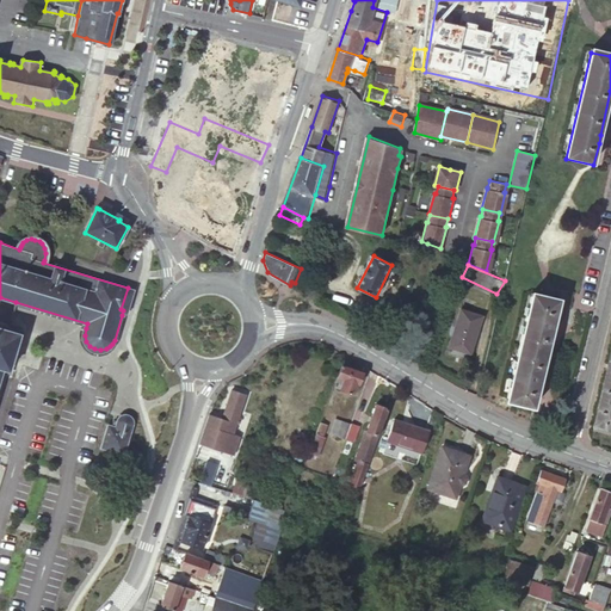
[(121,309),(123,310),(129,312),(135,290),(128,288),(121,309)]
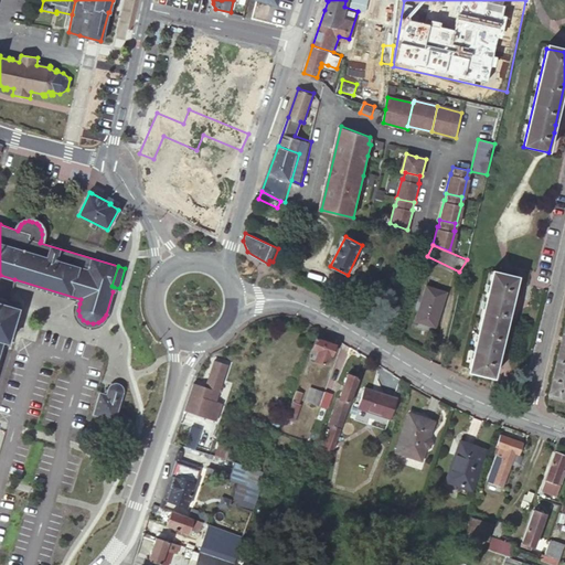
[(494,377),(499,356),(501,349),(511,308),(512,299),(518,278),(492,273),(469,372),(494,377)]
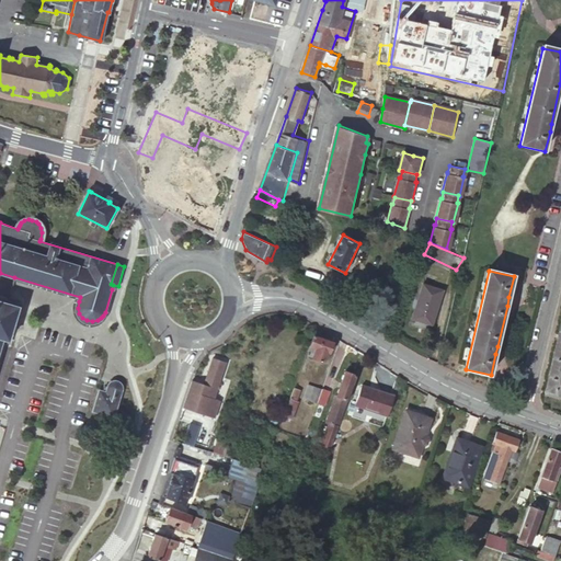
[(411,313),(430,321),(441,288),(423,282),(411,313)]
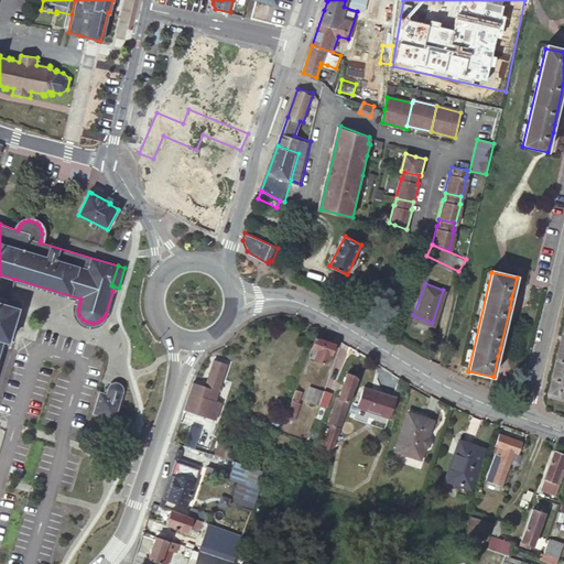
[(0,343),(4,331),(11,332),(18,308),(7,305),(0,303),(0,343)]
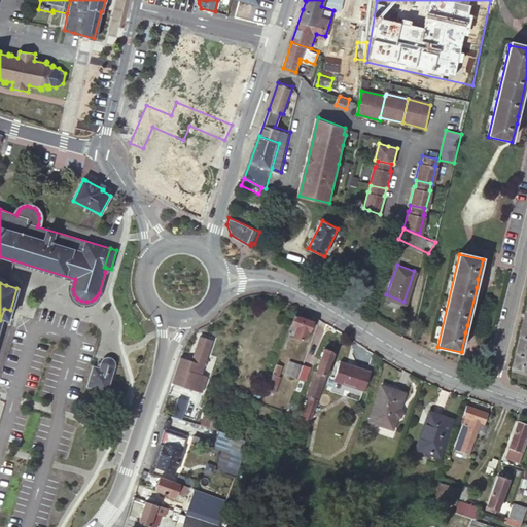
[(313,322),(293,315),(289,326),(296,329),(293,338),(304,342),(307,332),(309,334),(313,322)]
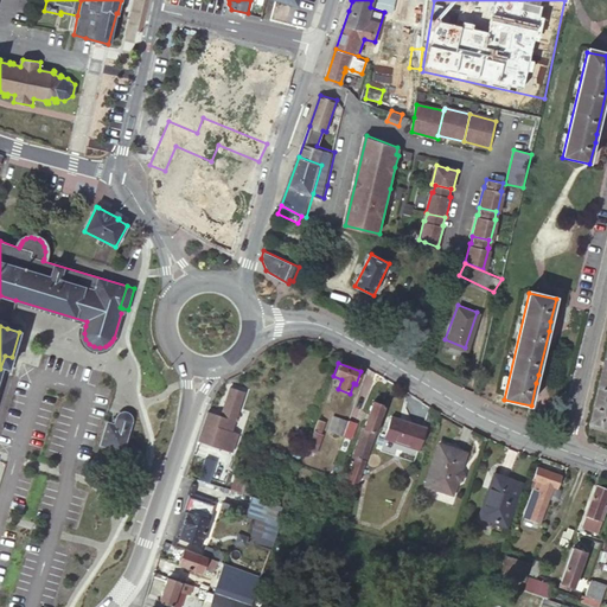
[(606,377),(596,422),(606,425),(606,377)]
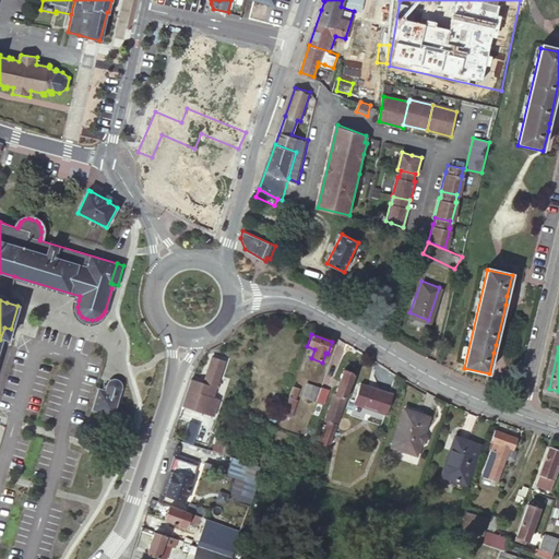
[(192,379),(182,406),(213,416),(218,400),(213,399),(216,388),(219,389),(222,384),(218,382),(225,363),(213,358),(205,383),(192,379)]
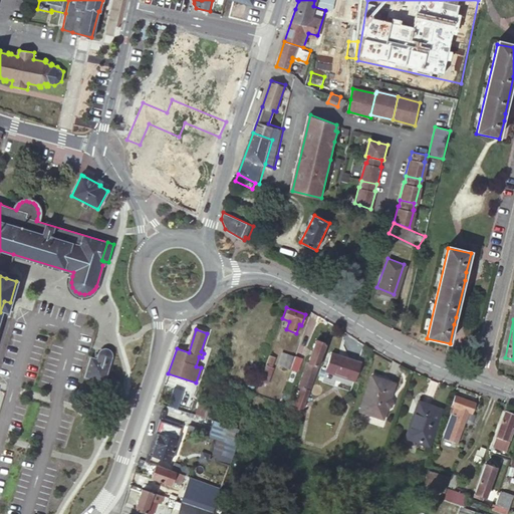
[(296,409),(304,412),(318,370),(327,344),(316,340),(312,351),(314,352),(310,364),(308,363),(301,383),(305,386),(296,409)]
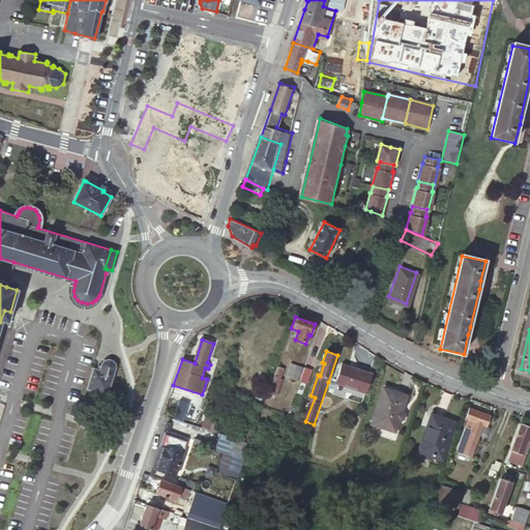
[(89,388),(101,392),(108,394),(116,366),(116,364),(115,362),(113,360),(111,359),(110,359),(109,359),(107,359),(105,360),(102,363),(100,369),(95,367),(89,388)]
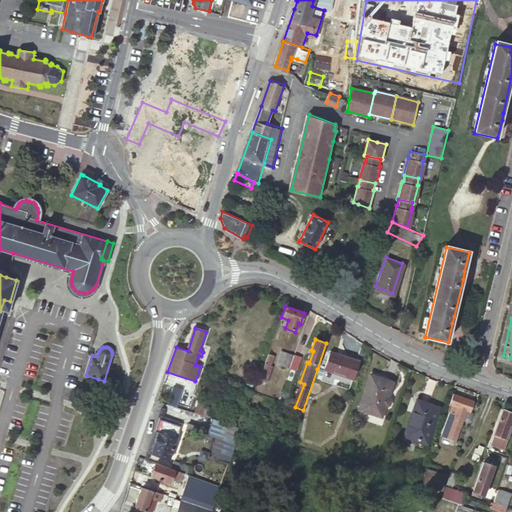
[(325,371),(354,380),(360,361),(331,352),(325,371)]
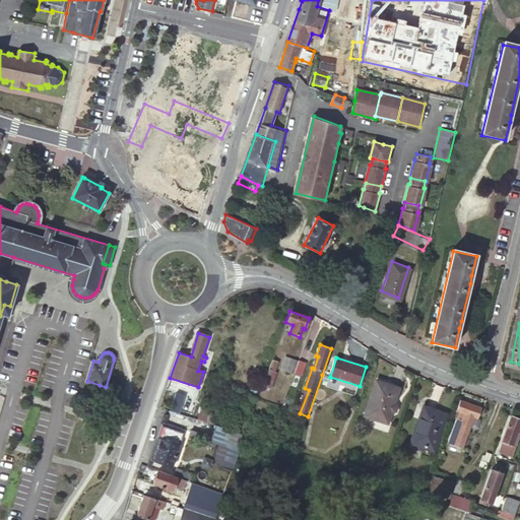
[(282,372),(296,376),(296,375),(300,364),(286,359),(282,372)]
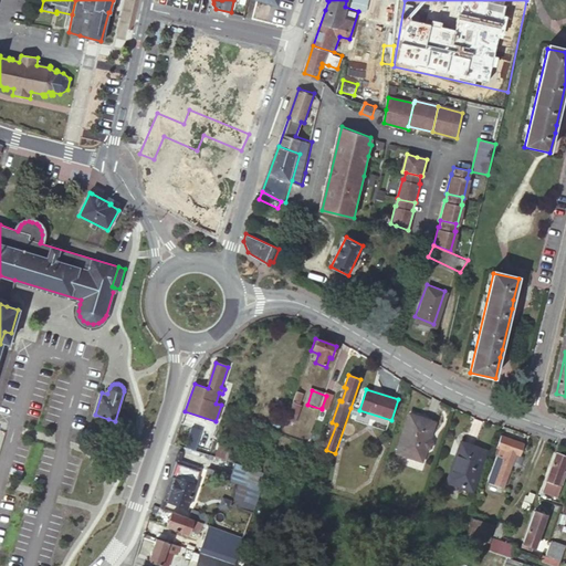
[(296,394),(286,422),(294,425),(301,409),(299,408),(301,399),(299,398),(300,395),(296,394)]
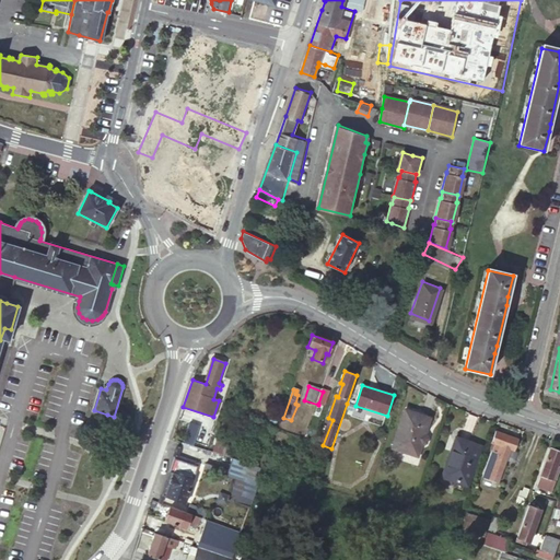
[(329,393),(323,391),(323,392),(318,404),(325,405),(329,393)]
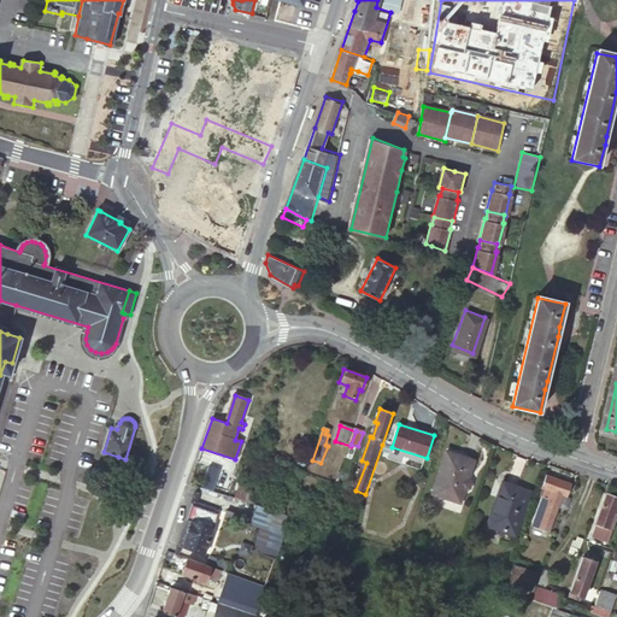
[(434,488),(462,498),(466,485),(469,486),(471,483),(474,479),(471,475),(470,475),(476,457),(448,447),(434,488)]
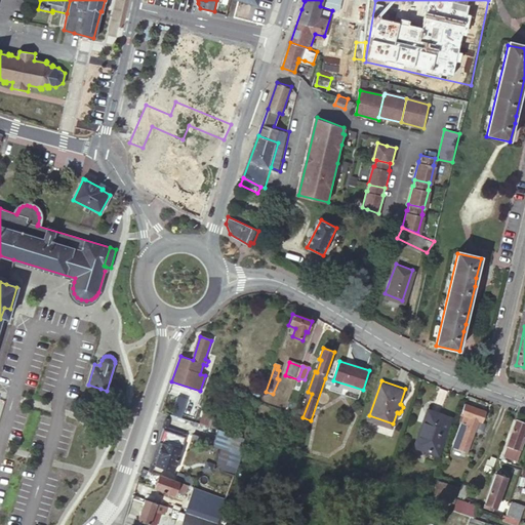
[(171,412),(180,415),(182,412),(186,400),(177,397),(171,412)]
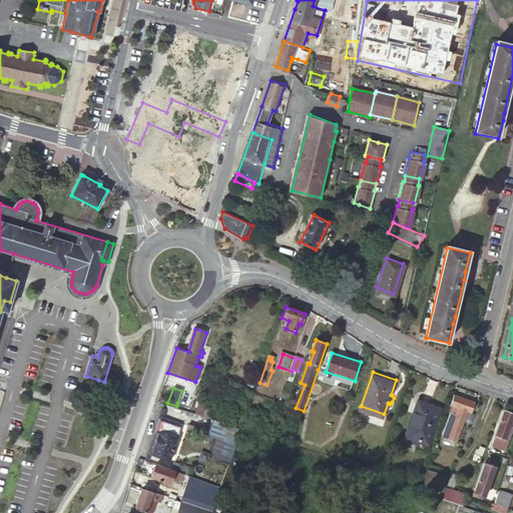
[(454,393),(450,406),(454,407),(451,414),(458,417),(456,422),(449,440),(457,443),(468,412),(471,413),(475,401),(454,393)]
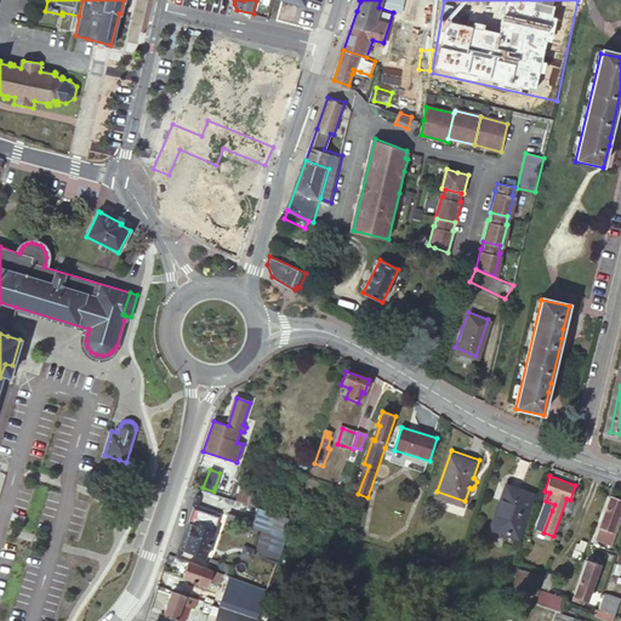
[(491,527),(519,536),(535,494),(506,484),(491,527)]
